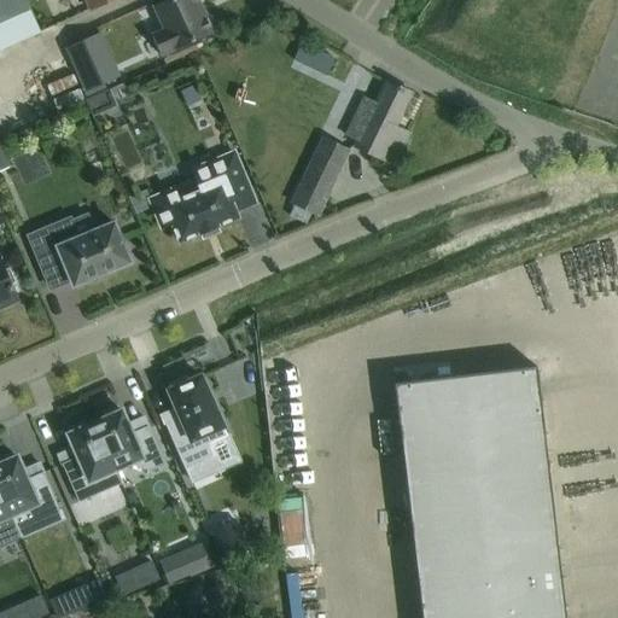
[(0,0),(0,48),(39,33),(24,0),(0,0)]
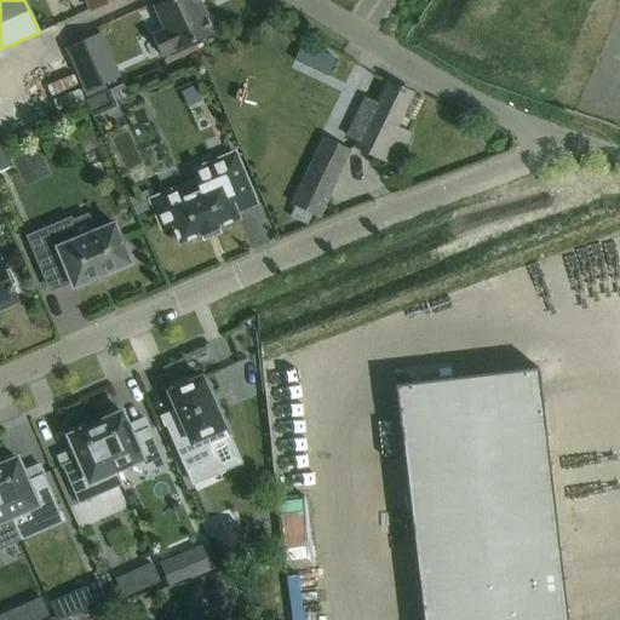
[(84,0),(89,11),(112,0),(84,0)]
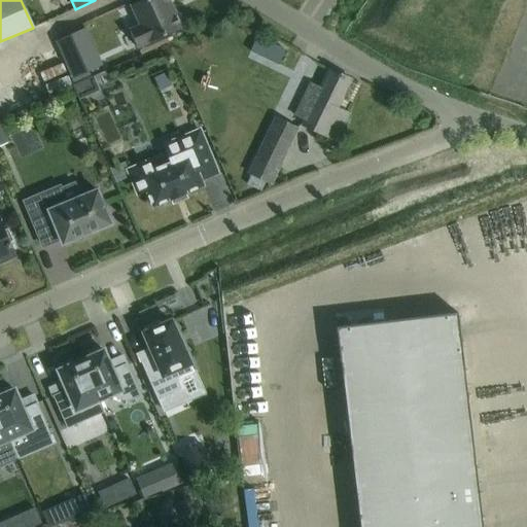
[(137,47),(180,28),(168,0),(141,0),(130,5),(139,26),(129,30),(137,47)]
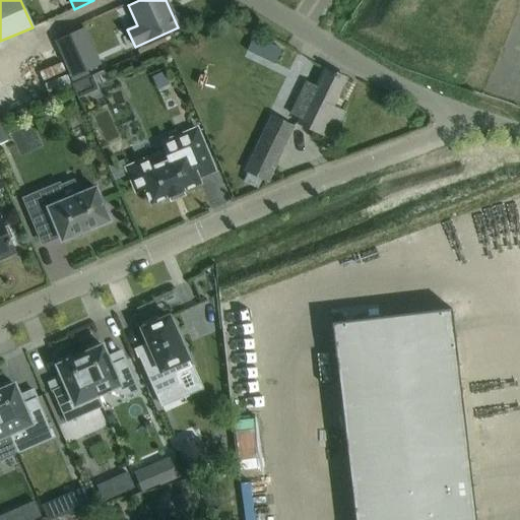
[(100,64),(83,27),(55,40),(71,77),(100,64)]
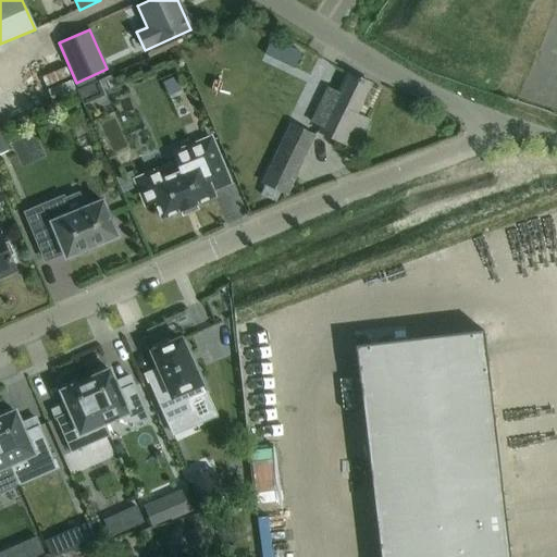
[(291,52),(281,73),(291,77),(300,58),(291,52)]
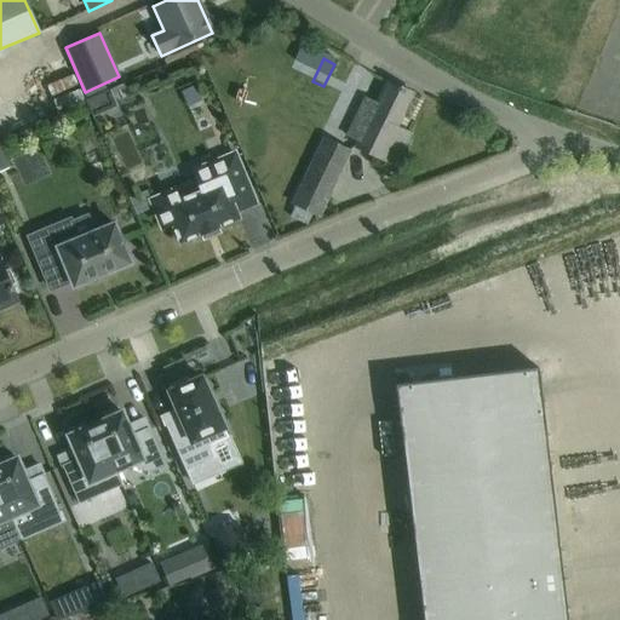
[(386,82),(375,104),(363,98),(345,136),(357,142),(356,147),(394,165),(408,135),(395,128),(412,95),(386,82)]
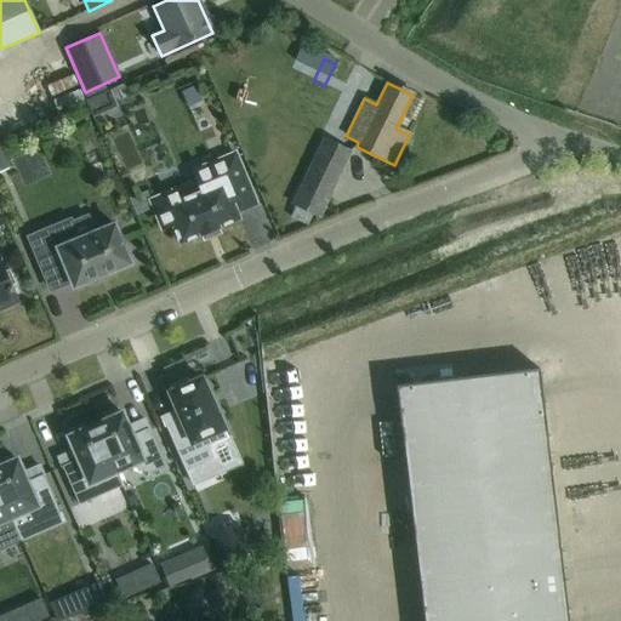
[(45,110),(74,98),(69,87),(40,100),(45,110)]
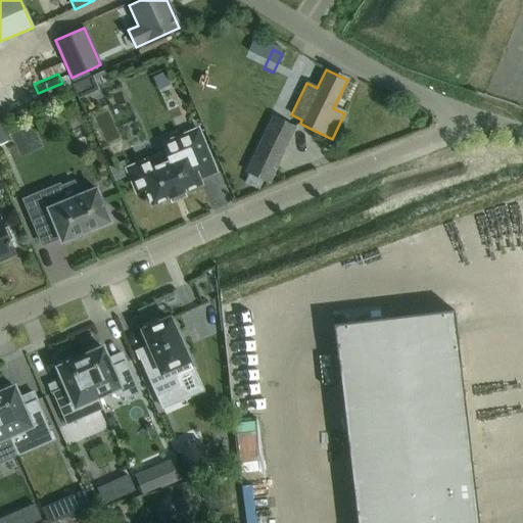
[(99,90),(92,76),(73,85),(79,99),(99,90)]
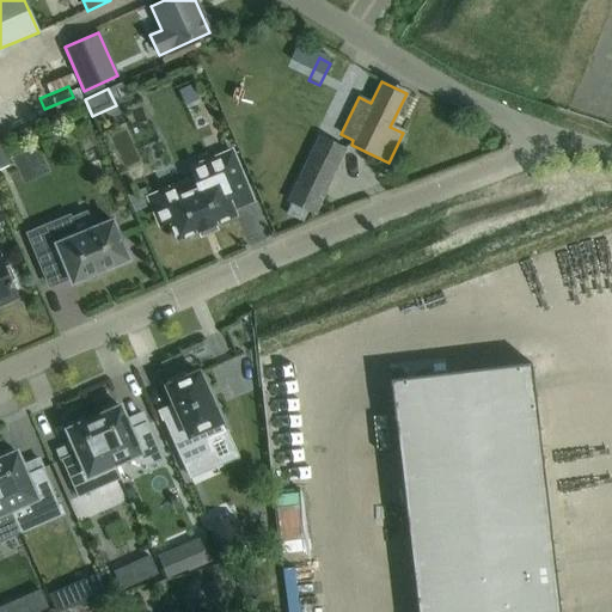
[(193,89),(179,95),(185,108),(199,102),(193,89)]
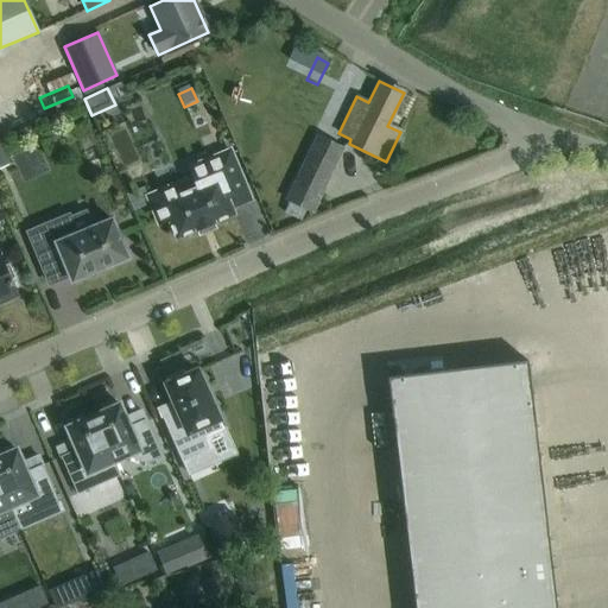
[(51,121),(77,113),(74,101),(48,111),(51,121)]
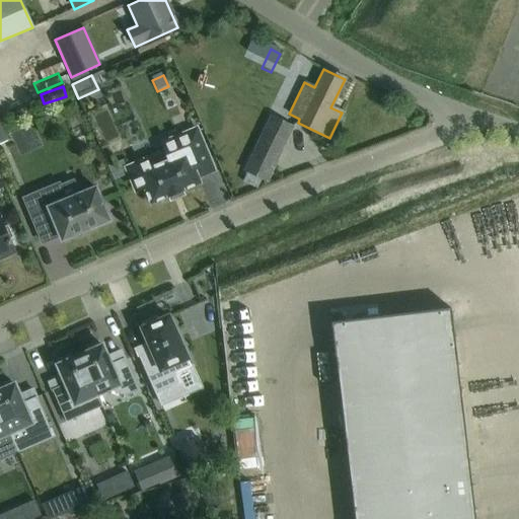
[(243,171),(246,173),(242,181),(257,189),(262,180),(266,182),(292,127),(270,117),(243,171)]
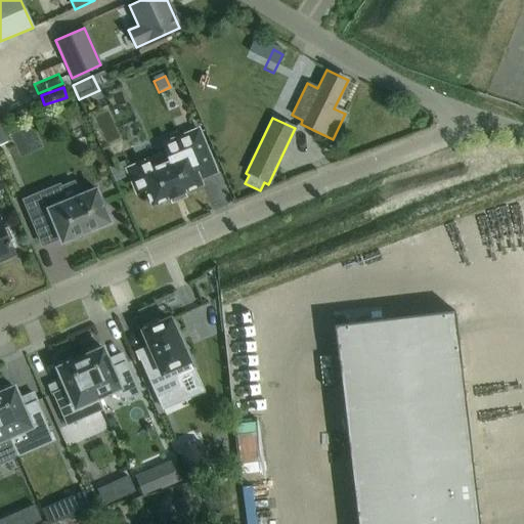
[(145,190),(151,205),(170,198),(170,199),(183,192),(201,184),(199,179),(215,173),(198,130),(163,144),(170,162),(155,168),(150,160),(127,170),(137,194),(145,190)]
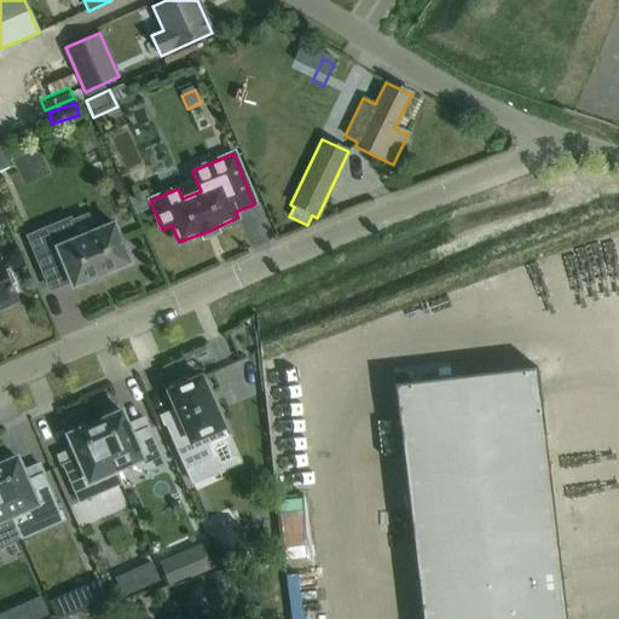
[(129,262),(114,224),(77,238),(69,220),(28,237),(50,289),(70,281),(73,287),(129,262)]
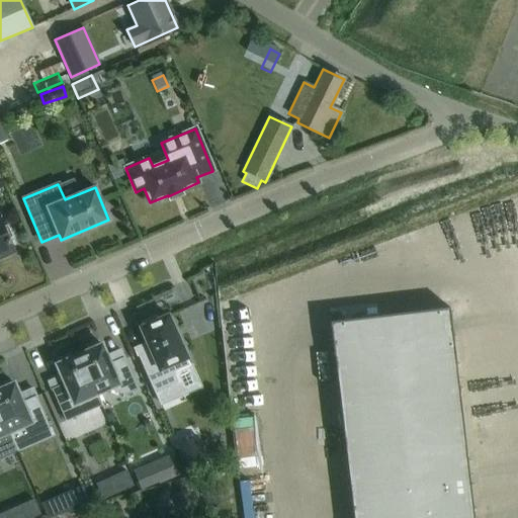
[(0,258),(14,253),(0,220),(0,258)]
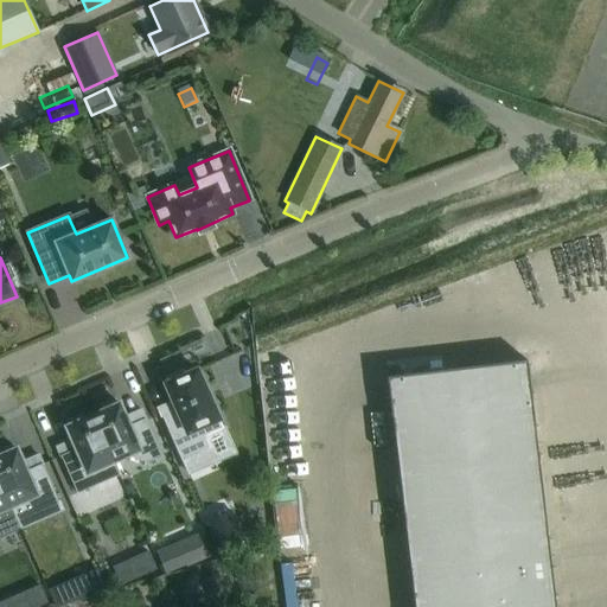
[(555,606),(526,359),(387,376),(413,606),(555,606)]
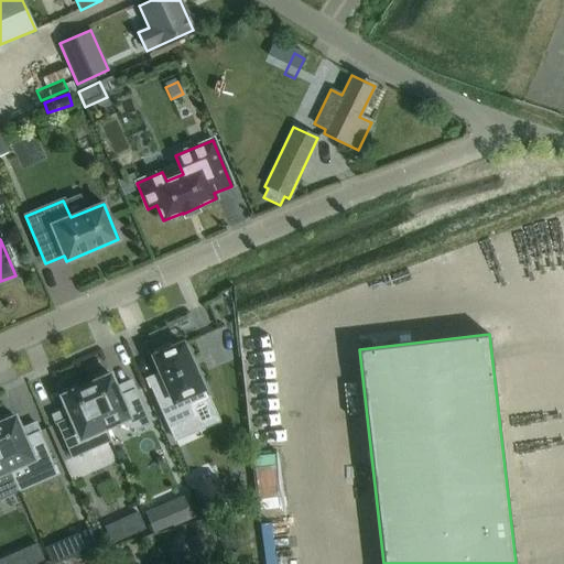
[(153,356),(163,380),(149,386),(167,427),(193,416),(188,405),(206,398),(203,390),(182,344),(171,348),(169,345),(153,351),(155,355),(153,356)]
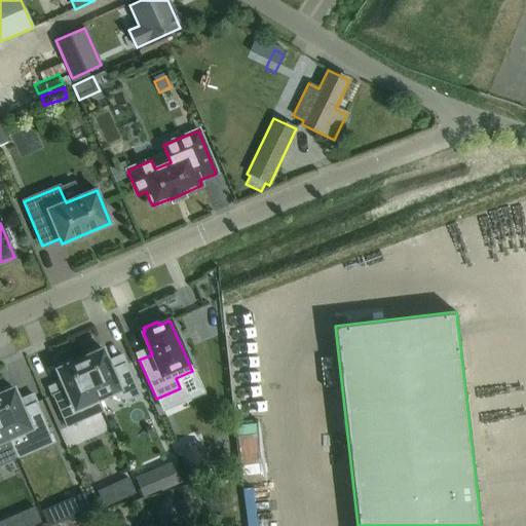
[(88,357),(80,360),(98,400),(109,396),(126,402),(139,396),(125,363),(111,369),(103,349),(101,350),(99,347),(87,352),(88,357)]
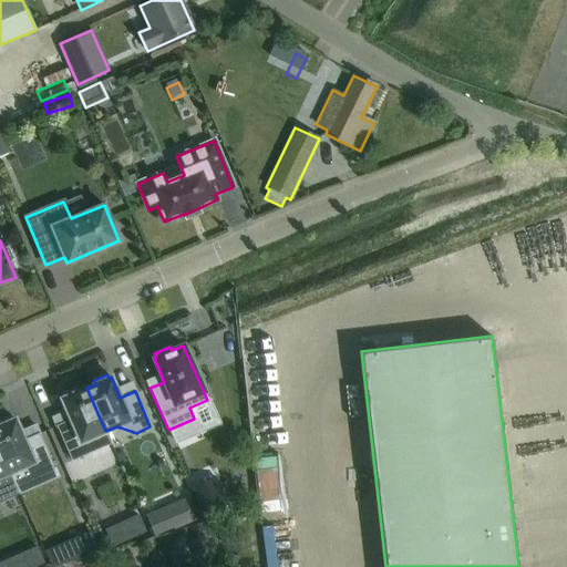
[(105,431),(86,388),(76,392),(75,388),(62,393),(64,398),(62,399),(71,420),(55,425),(71,462),(110,444),(105,431)]
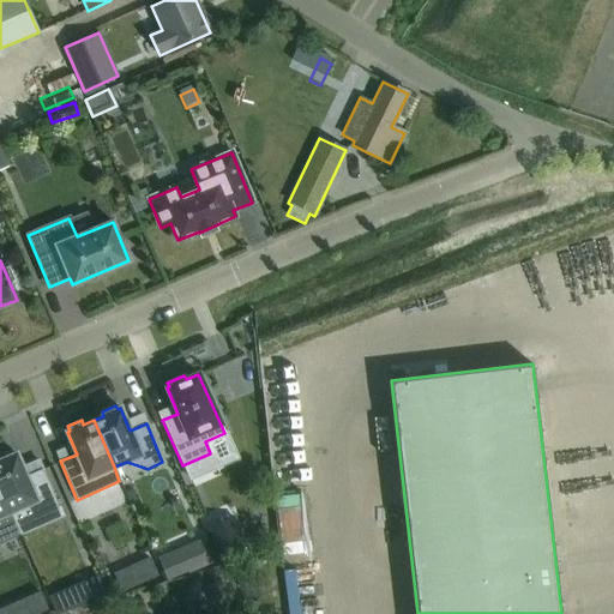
[(0,489),(10,512),(20,535),(62,516),(59,507),(42,469),(26,476),(16,453),(13,455),(11,451),(0,455),(0,489)]
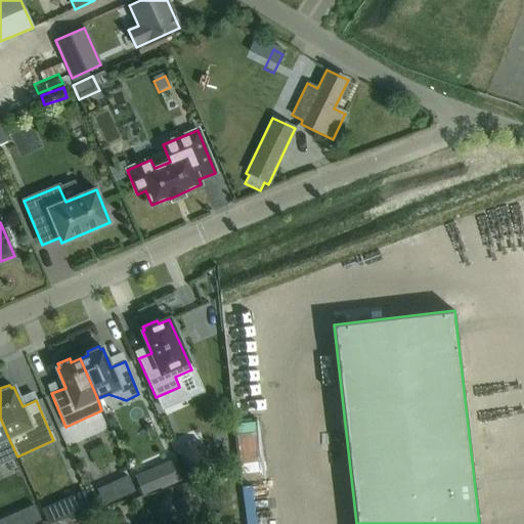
[(0,464),(17,456),(8,437),(0,418),(0,464)]
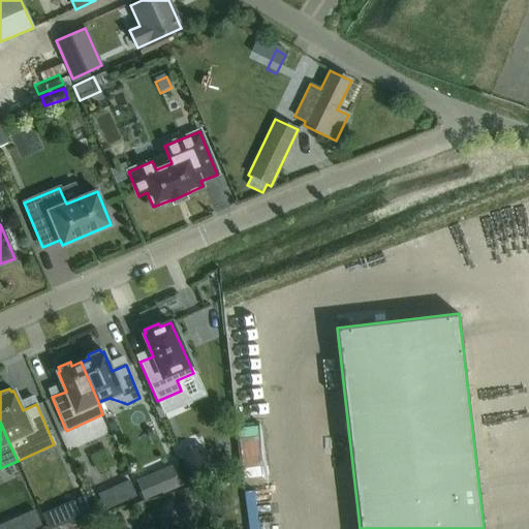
[(200,444),(179,455),(190,480),(213,470),(200,444)]
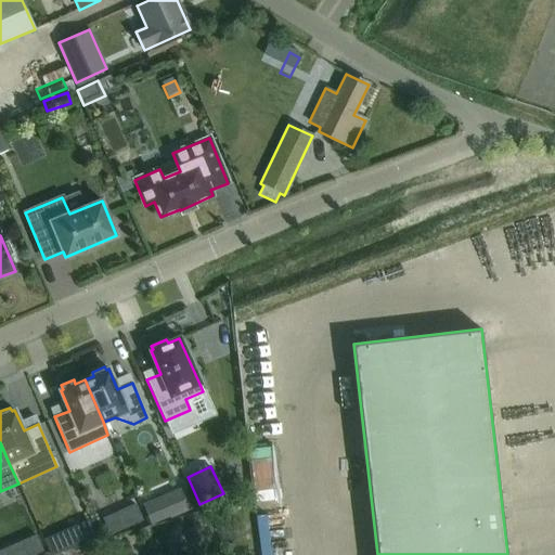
[(178,502),(166,507),(170,519),(195,508),(190,497),(184,486),(172,491),(178,502)]
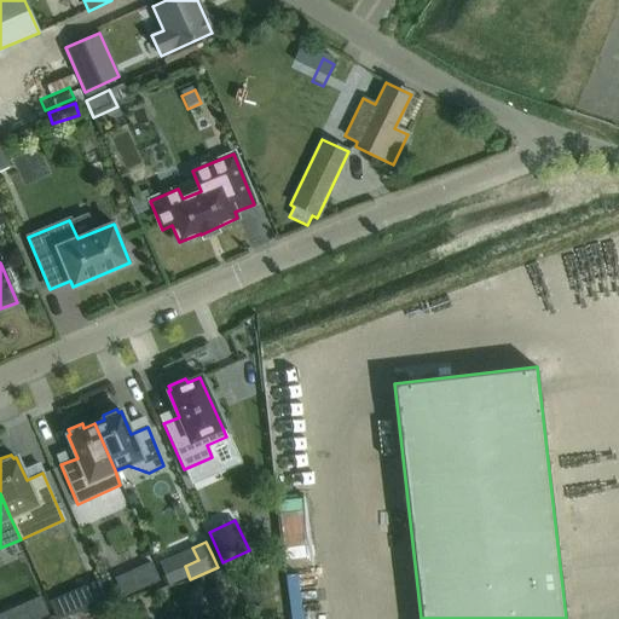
[(151,561),(129,572),(138,591),(160,580),(151,561)]
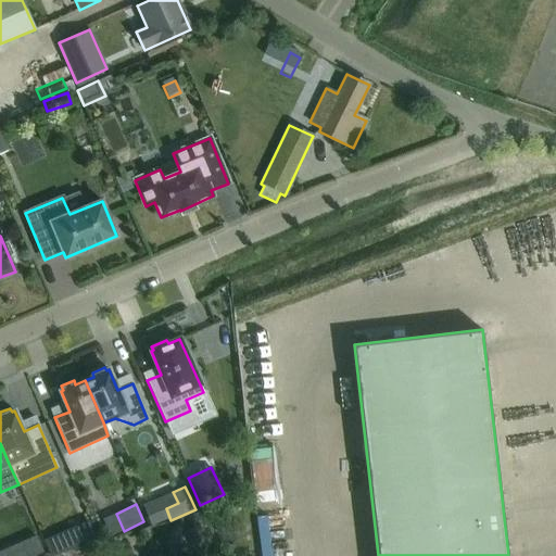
[(88,520),(62,532),(70,550),(98,541),(88,520)]
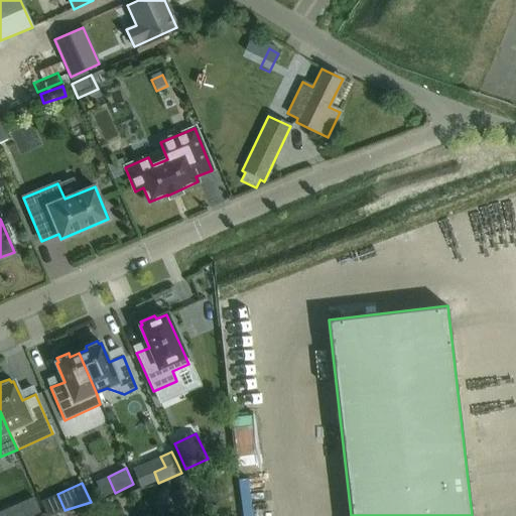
[(25,515),(20,503),(0,511),(0,515),(25,515)]
